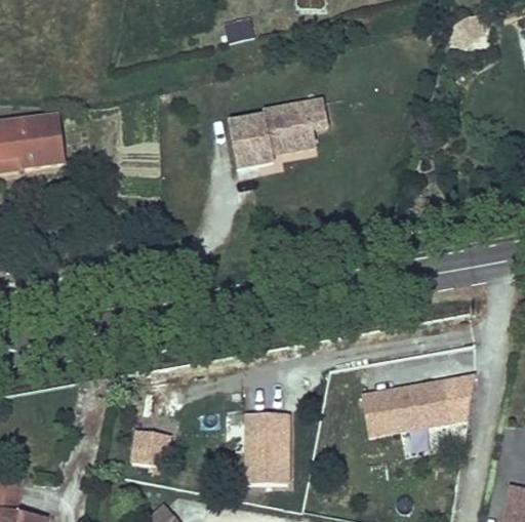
[(453,26),(448,43),(465,46),(485,31),(481,13),(467,17),(453,26)]
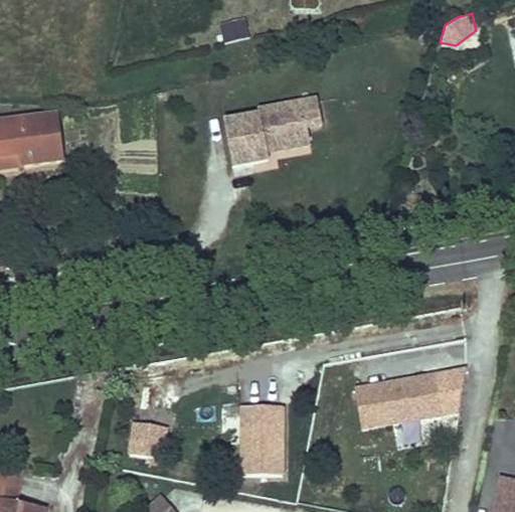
[(220,21),(224,40),(250,34),(246,16),(220,21)]
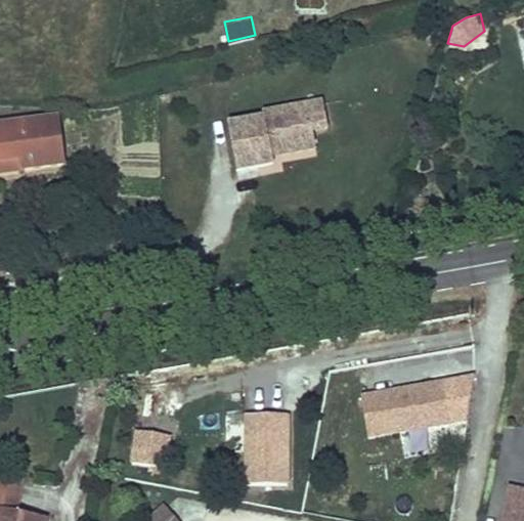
[(328,126),(322,101),(308,104),(312,129),(328,126)]
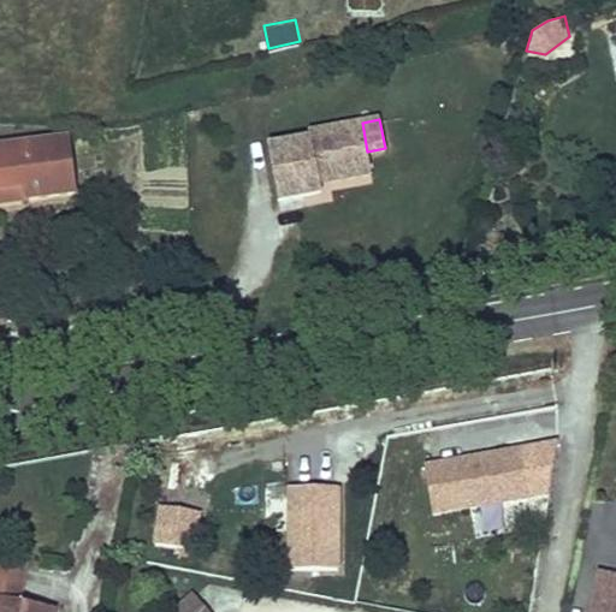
[(367,152),(362,123),(309,132),(311,138),(268,146),(278,198),(321,190),(320,182),(319,178),(331,176),(331,179),(371,172),(367,152)]
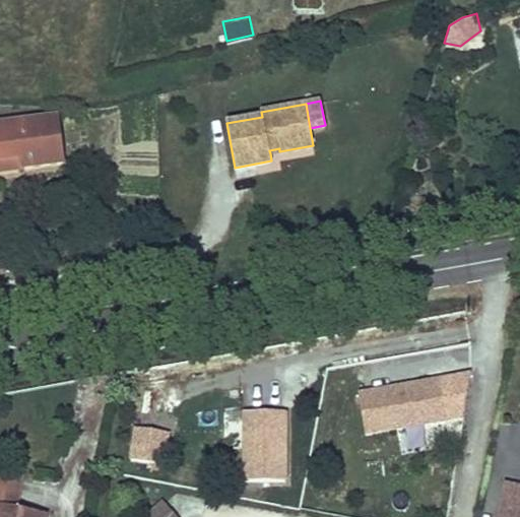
[(0,123),(0,168),(62,160),(56,117),(0,123)]
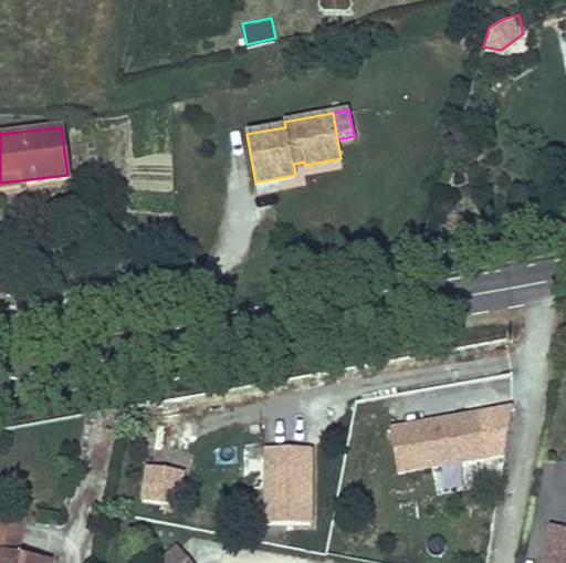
[(481,409),(390,424),(399,471),(490,456),(481,409)]
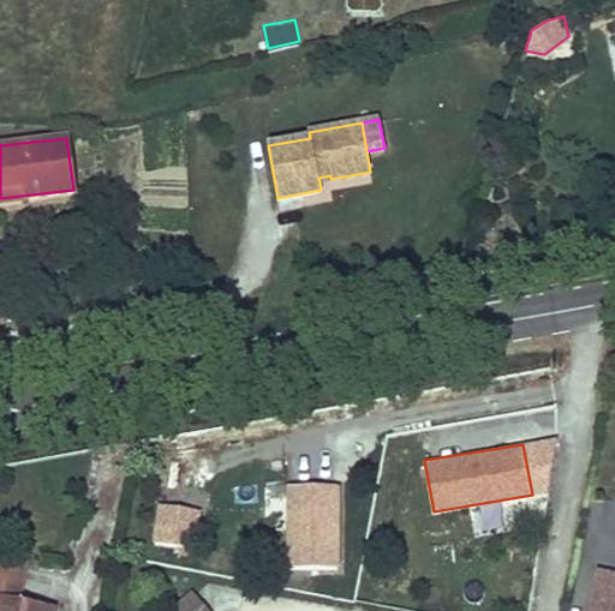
[(340,485),(293,485),(292,567),(340,567),(340,485)]
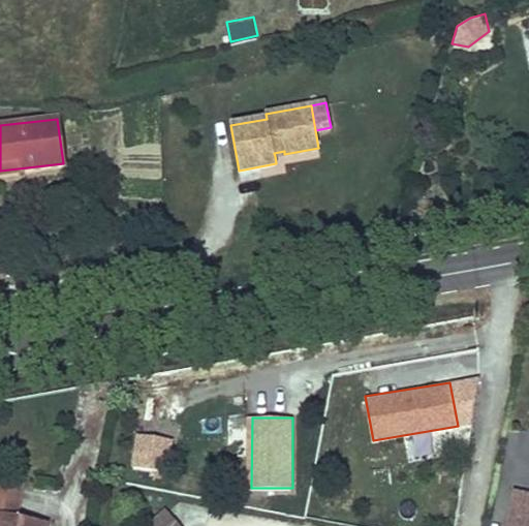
[(168,445),(133,439),(128,469),(162,475),(168,445)]
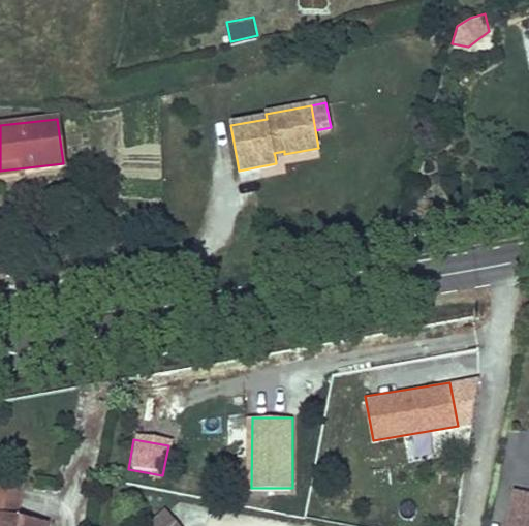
[(22,484),(0,478),(0,513),(14,516),(22,484)]
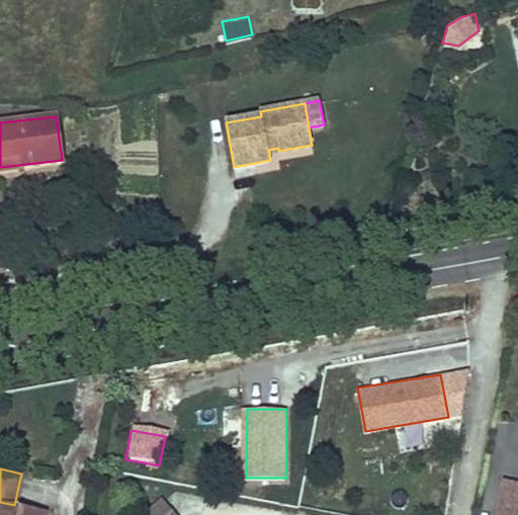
[(517,514),(517,484),(505,482),(497,514),(517,514)]
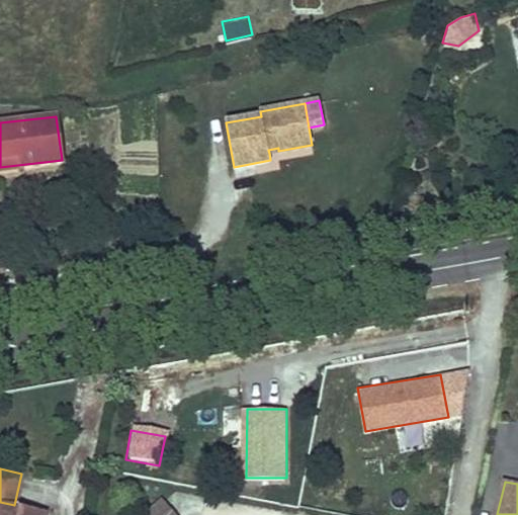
[(174,514),(161,500),(144,514),(174,514)]
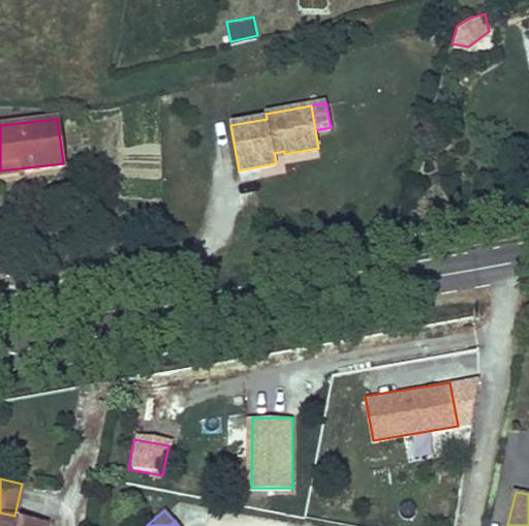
[(14,516),(0,513),(0,525),(45,525),(47,522),(14,516)]
